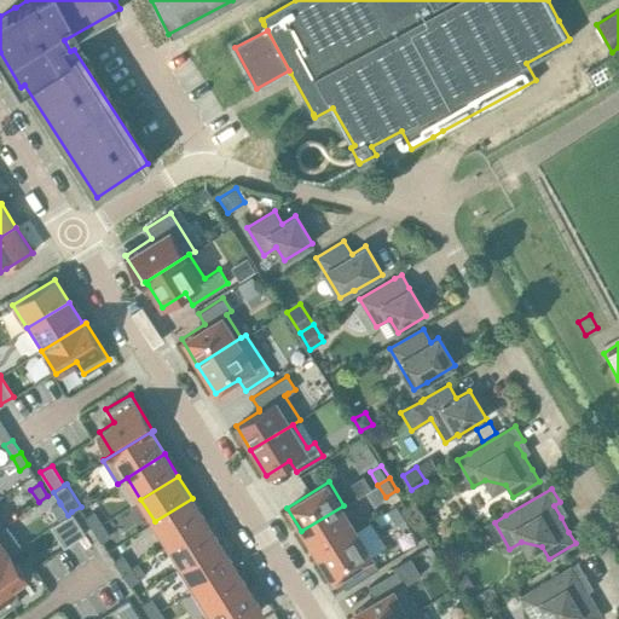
[(168,544),(206,520),(192,498),(155,521),(168,544)]
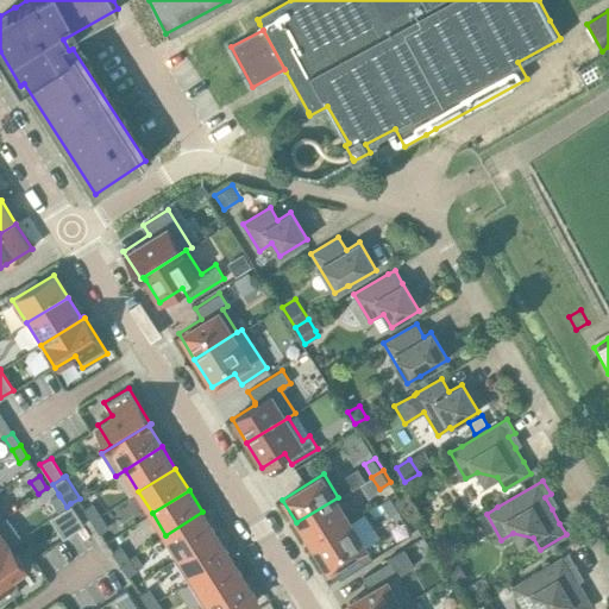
[(57,512),(62,509),(67,507),(60,496),(58,494),(50,500),(57,512)]
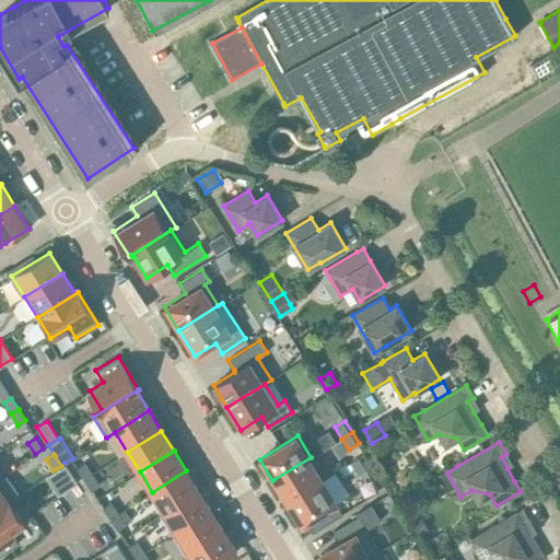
[(311,457),(272,480),(286,502),(324,478),(311,457)]
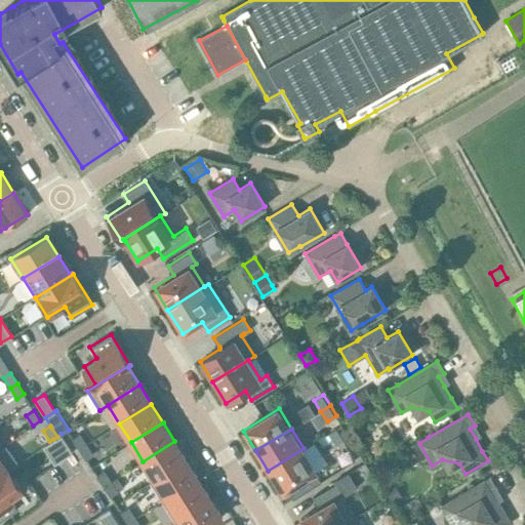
[(336,429),(328,434),(335,444),(342,439),(336,429)]
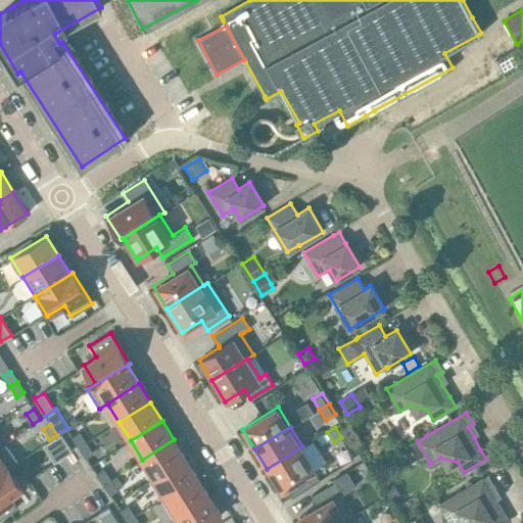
[(60,432),(57,435),(53,437),(59,447),(67,443),(60,432)]
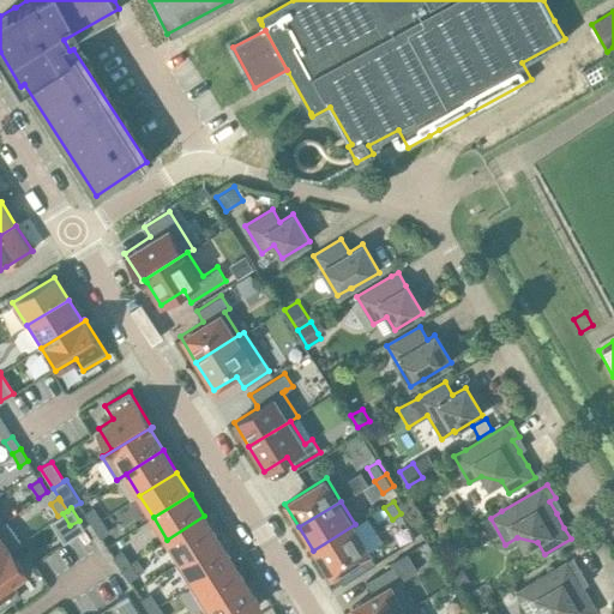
[(84,512),(92,525),(101,519),(92,507),(84,512)]
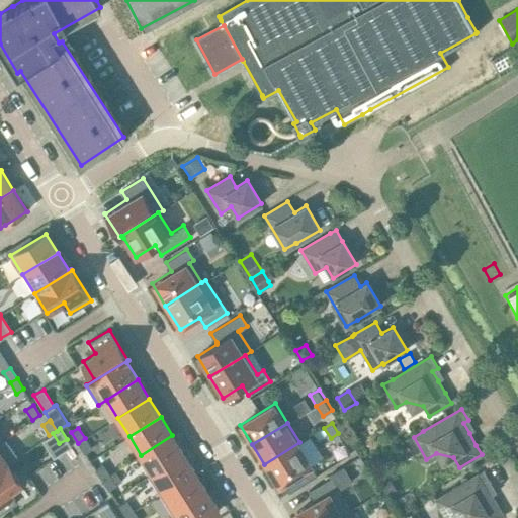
[(149,476),(184,454),(172,435),(141,455),(152,472),(148,475),(149,476)]
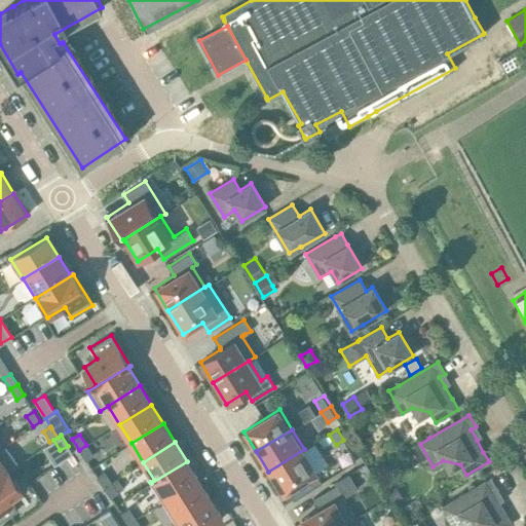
[(79,450),(86,460),(94,455),(86,445),(79,450)]
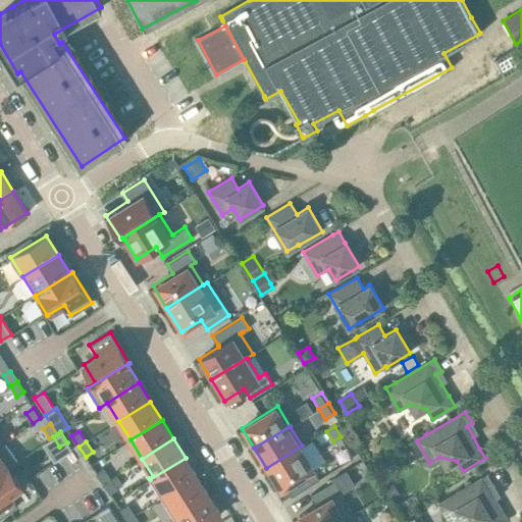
[(302,446),(266,468),(280,490),(316,469),(315,467),(302,446)]
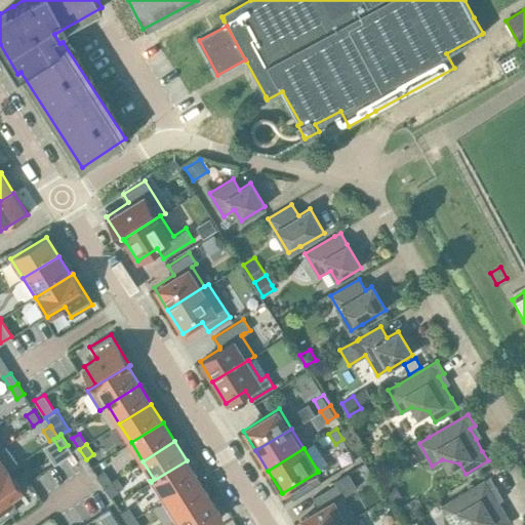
[(0,476),(8,471),(0,458),(0,476)]
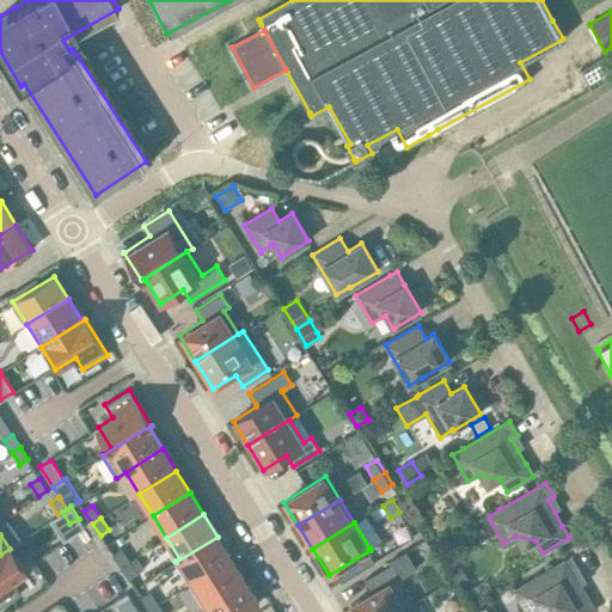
[(189,585),(231,558),(218,537),(176,562),(189,585)]
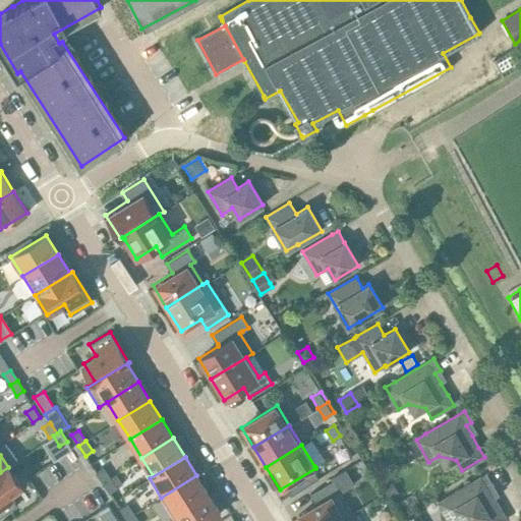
[(9,495),(21,485),(8,467),(0,472),(0,516),(17,505),(9,495)]
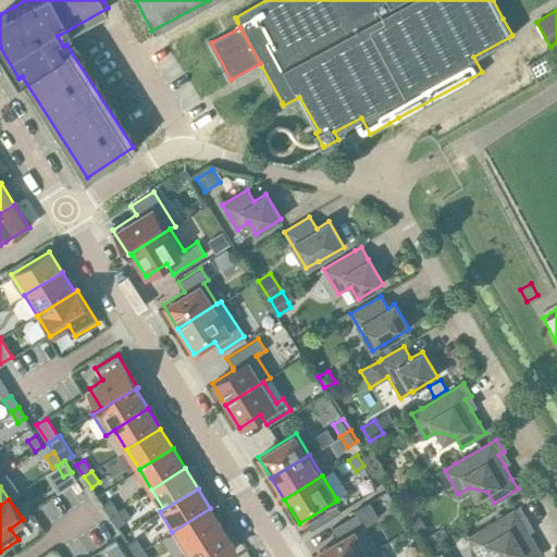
[(102,505),(110,516),(118,510),(110,499),(102,505)]
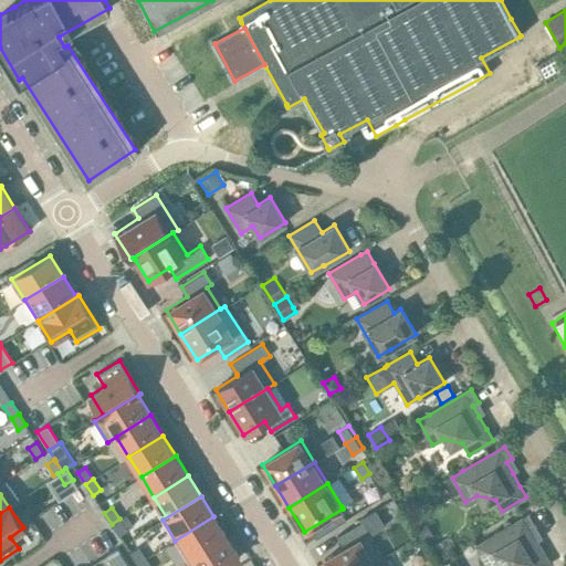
[(486,538),(475,545),(486,565),(495,565),(501,563),(511,565),(546,565),(551,564),(545,554),(536,540),(530,528),(534,525),(527,514),(486,538)]
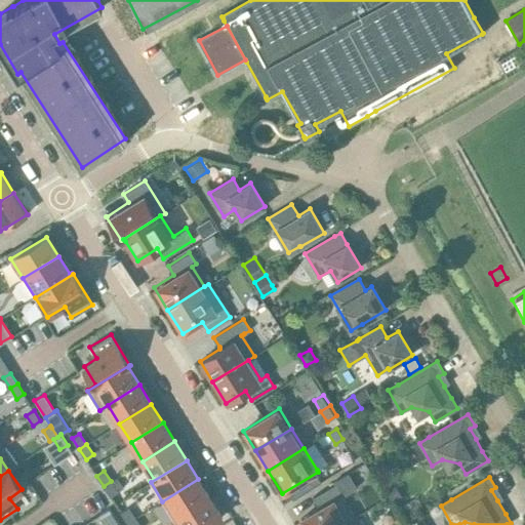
[(173,520),(209,497),(198,479),(162,501),(173,520)]
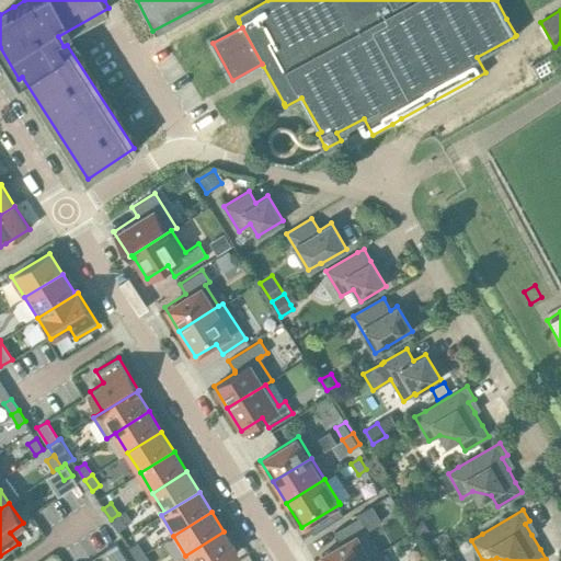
[(111,519),(118,530),(125,525),(118,514),(111,519)]
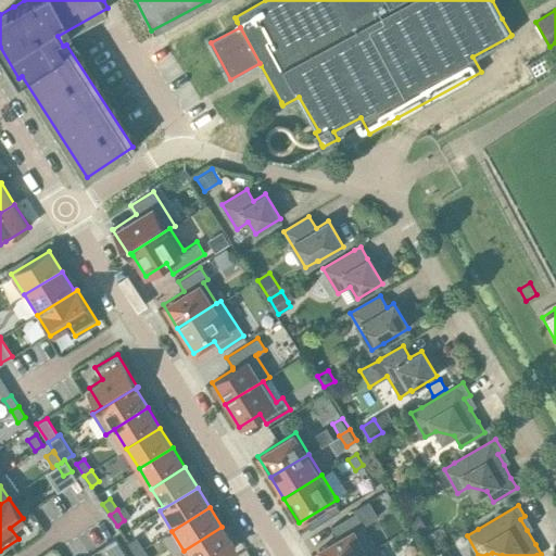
[(338,536),(316,548),(319,555),(361,555),(368,552),(375,547),(363,526),(355,513),(331,526),(338,536)]
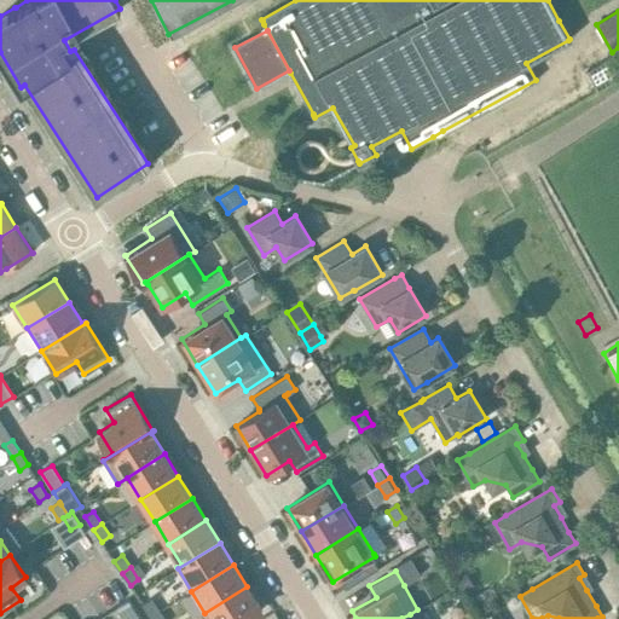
[(466,571),(453,578),(462,593),(474,585),(466,571)]
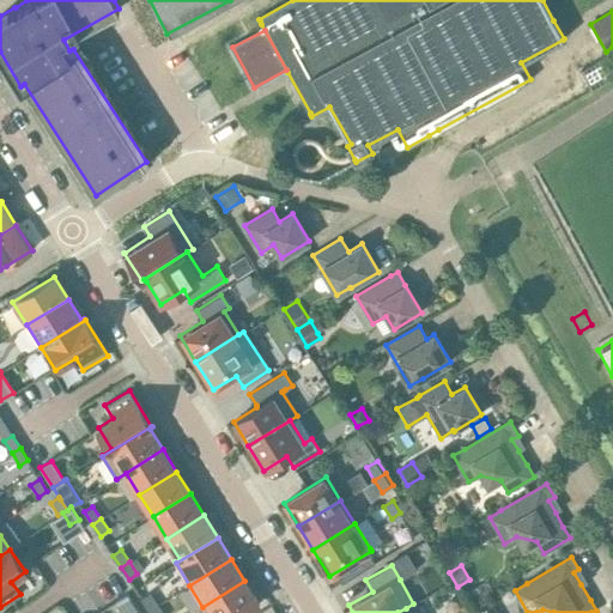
[(206,612),(243,612),(259,604),(244,581),(202,607),(206,612)]
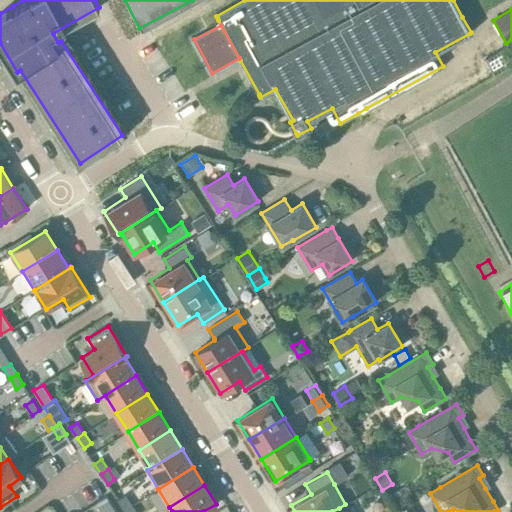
[(106,495),(96,503),(102,511),(114,511),(117,511),(106,495)]
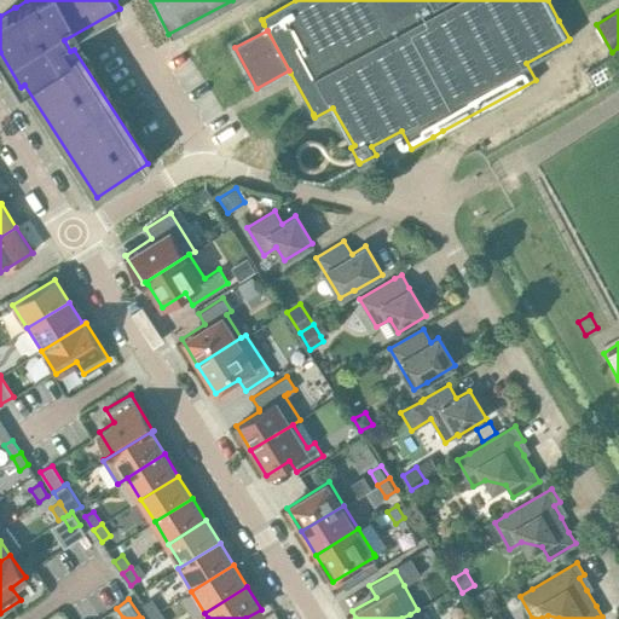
[(143,605),(150,617),(160,611),(151,599),(143,605)]
